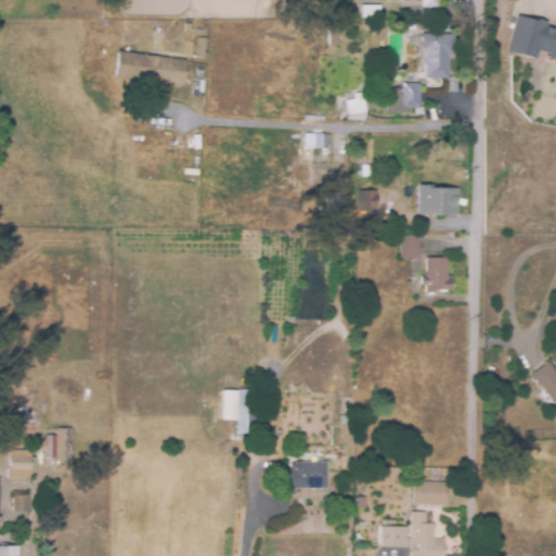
[(555,21),(517,12),(508,48),(537,56),(540,47),(551,49),(549,55),(555,56),(555,21)]
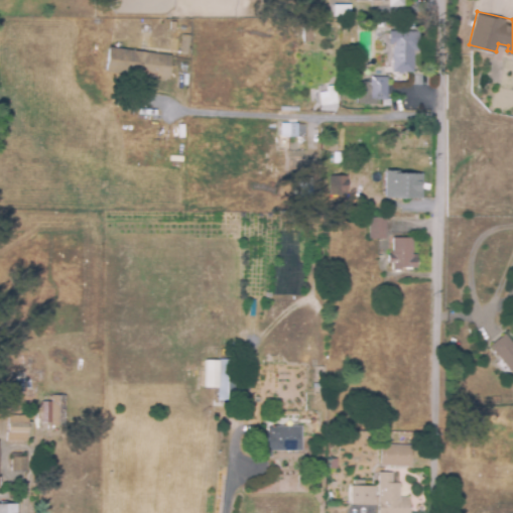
[(313,40),(304,40),(304,23),(314,23),(313,40)]
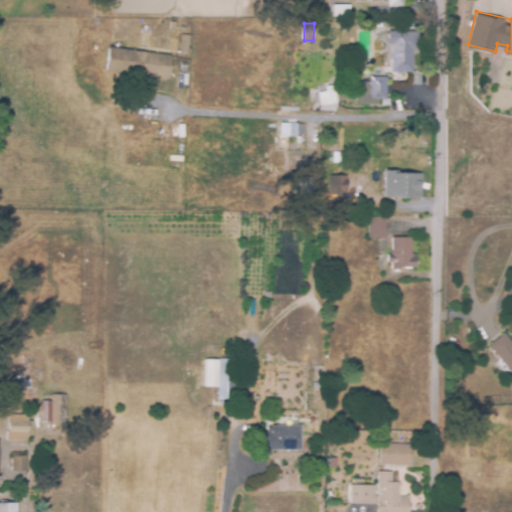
[(340,37),(330,36),(331,23),(341,24),(340,37)]
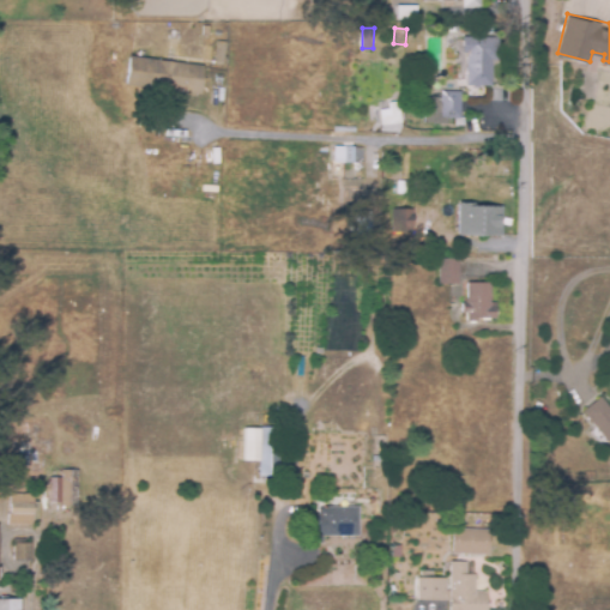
[(491,82),(459,80),(460,56),(469,56),(469,36),(500,37),(499,58),(493,58),(491,82)]
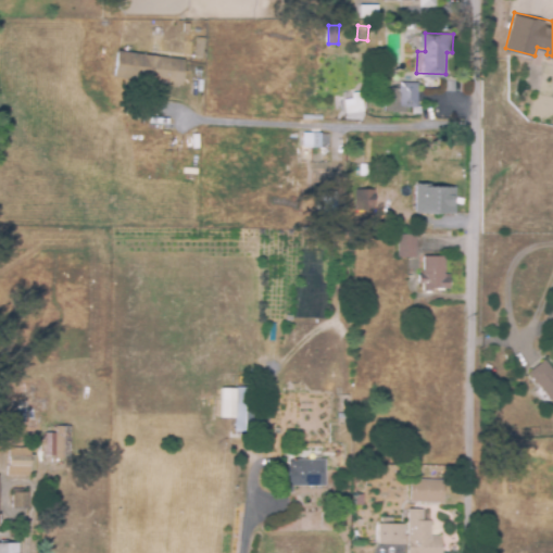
[(203,58),(195,57),(198,35),(205,36),(203,58)]
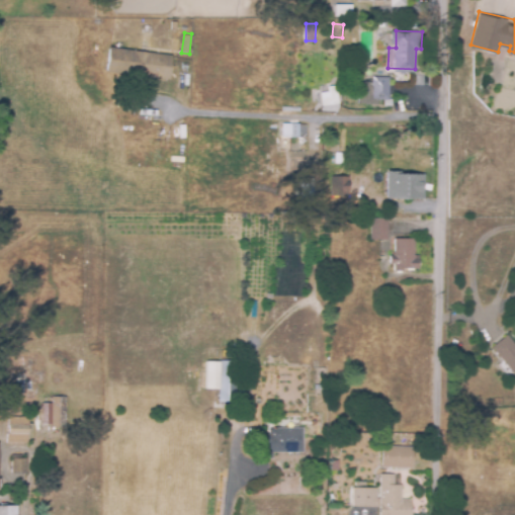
[(148,81),(131,79),(131,73),(108,70),(110,45),(172,53),(169,77),(149,74),(148,81)]
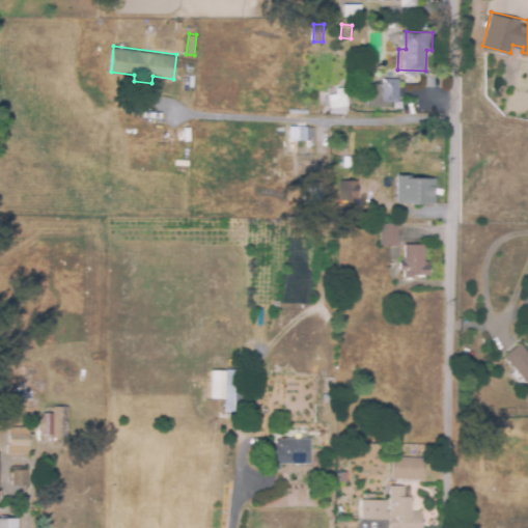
[(389,105),(367,104),(368,82),(383,83),(383,77),(399,77),(399,102),(390,101),(389,105)]
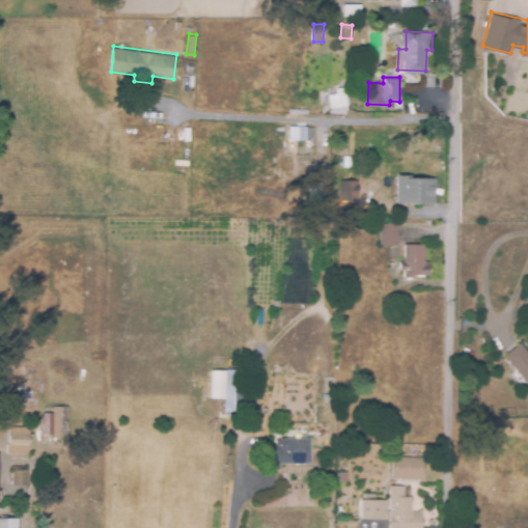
[(349,104),(346,88),(330,89),(332,106),(349,104)]
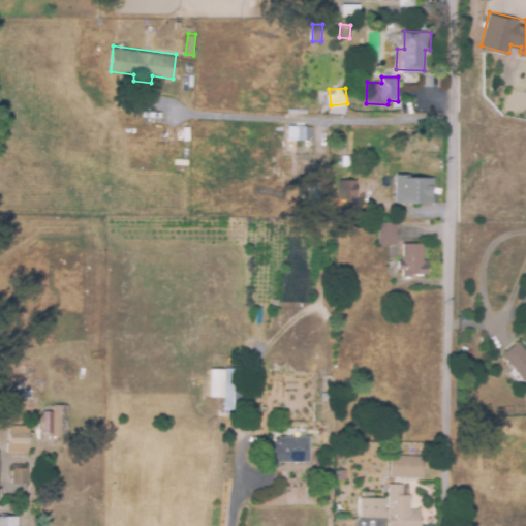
[(421,199),(409,199),(409,198),(398,198),(398,171),(411,171),(411,174),(437,174),(437,198),(421,197),(421,199)]
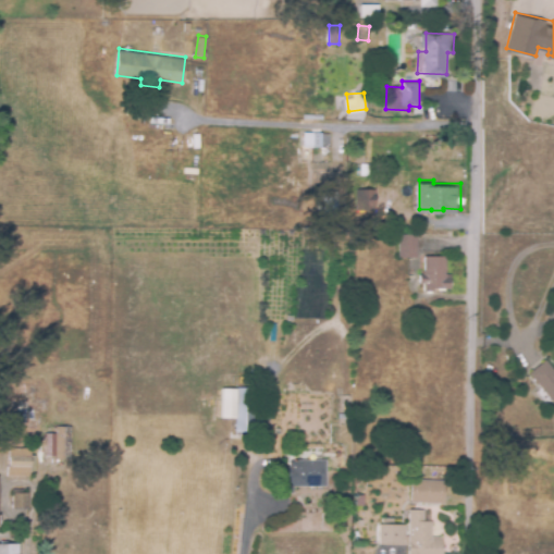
[(358,217),(357,187),(377,187),(378,216),(358,217)]
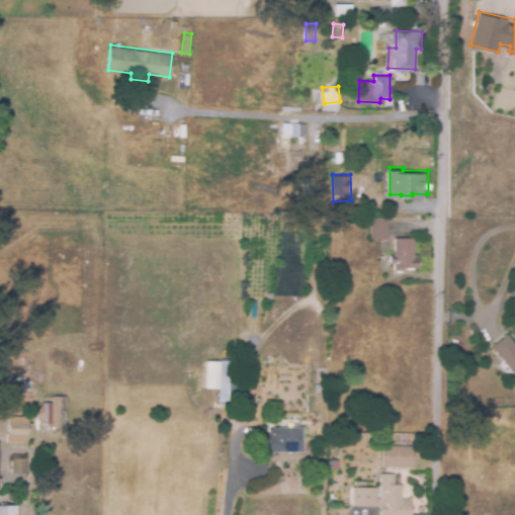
[(388,238),(370,238),(371,216),(388,216),(388,238)]
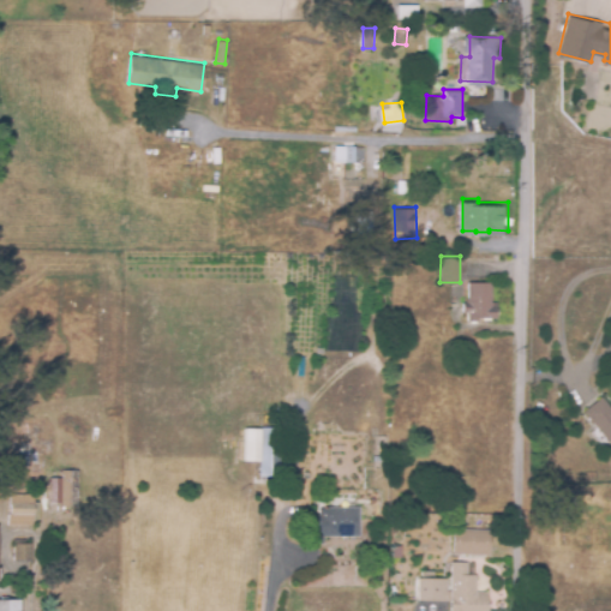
[(479,321),(468,321),(463,309),(463,298),(467,298),(469,280),(493,281),(491,301),(499,303),(498,318),(479,316),(479,321)]
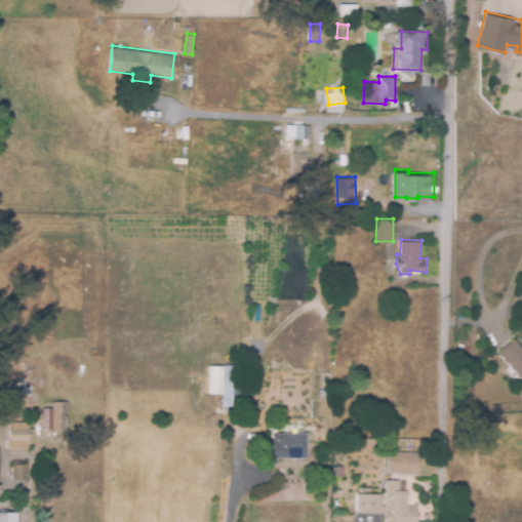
[(521,385),(521,377),(499,350),(515,337),(521,345),(521,385)]
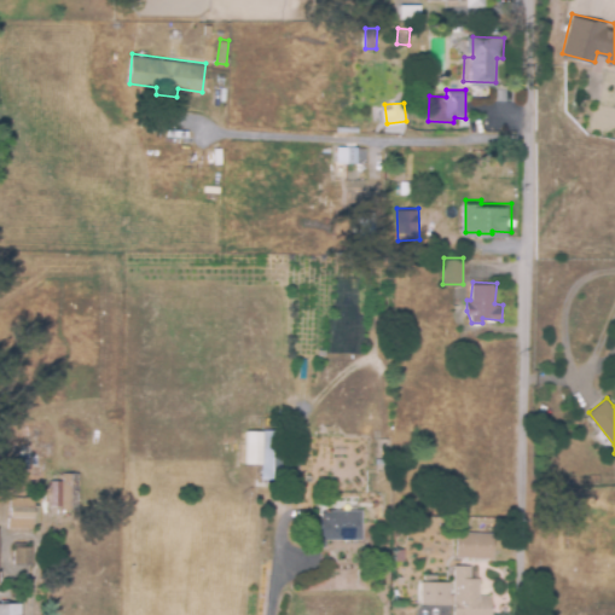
[(40,465),(19,464),(22,425),(41,427),(40,465)]
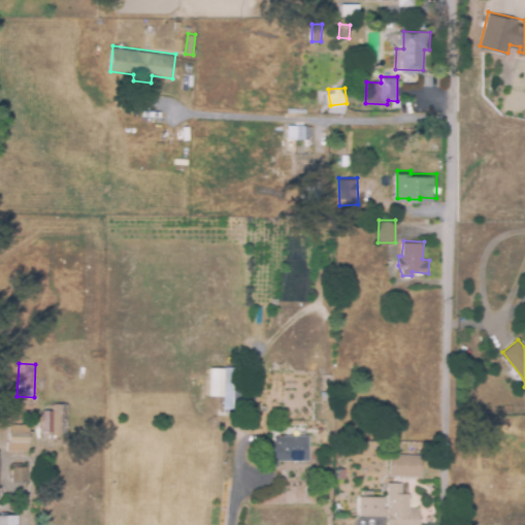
[(244,416),(220,414),(221,406),(224,407),(225,400),(215,399),(218,365),(253,368),(250,401),(245,401),(244,416)]
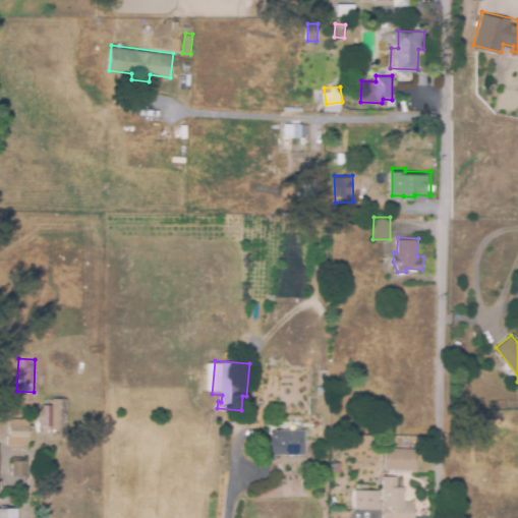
[(54,427),(53,396),(68,396),(69,427),(54,427)]
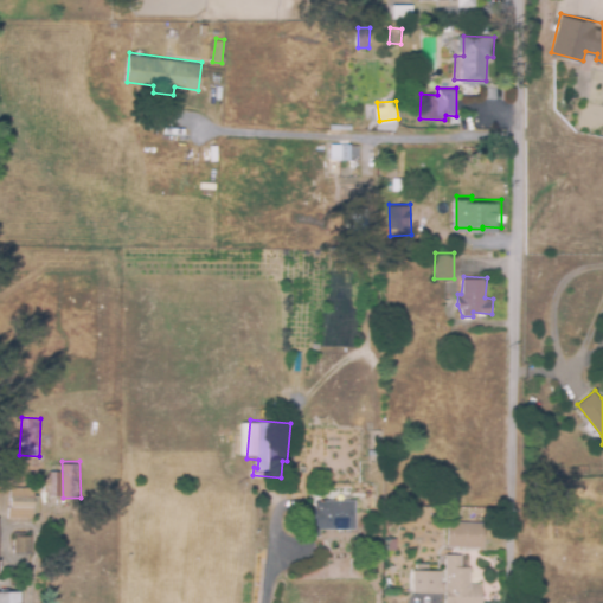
[(302,536),(302,505),(312,505),(310,482),(326,482),(326,498),(354,498),(355,527),(319,528),(320,536),(302,536)]
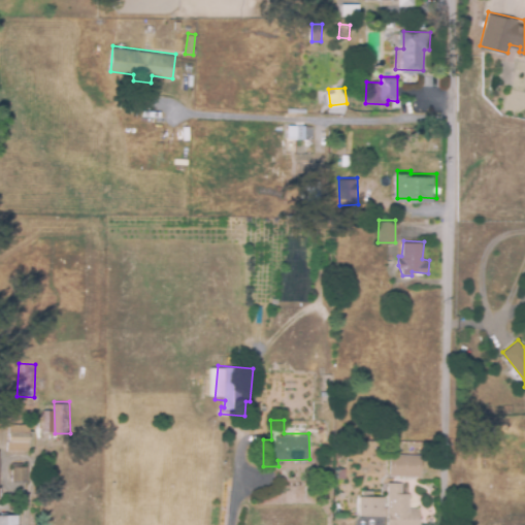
[(35,450),(8,450),(8,423),(31,423),(31,429),(36,429),(35,450)]
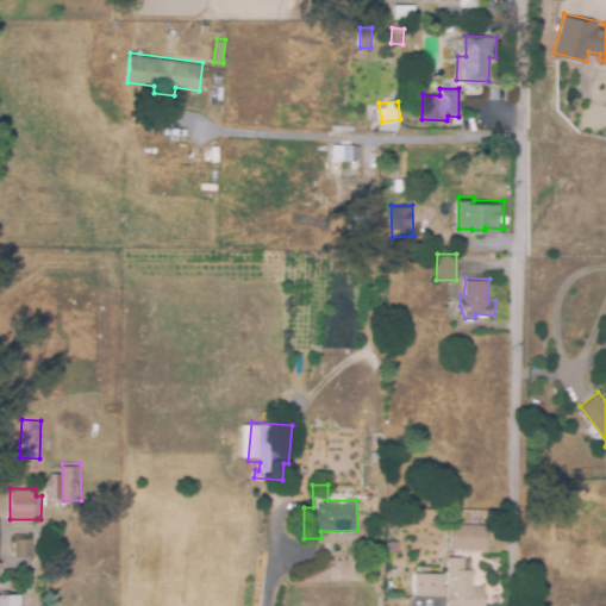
[(486,550),(450,548),(451,522),(487,525),(486,550)]
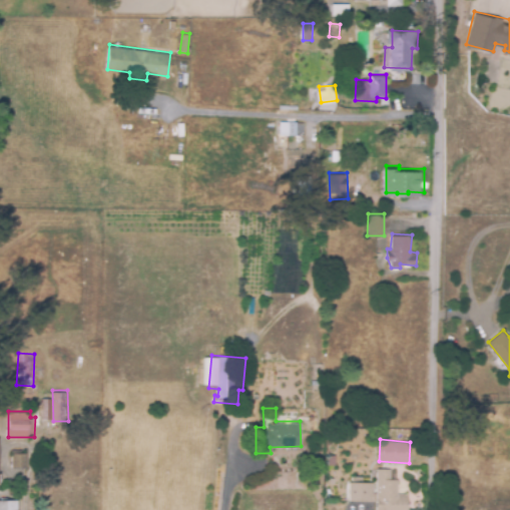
[(26,467),(11,466),(13,446),(23,446),(22,451),(27,451),(26,467)]
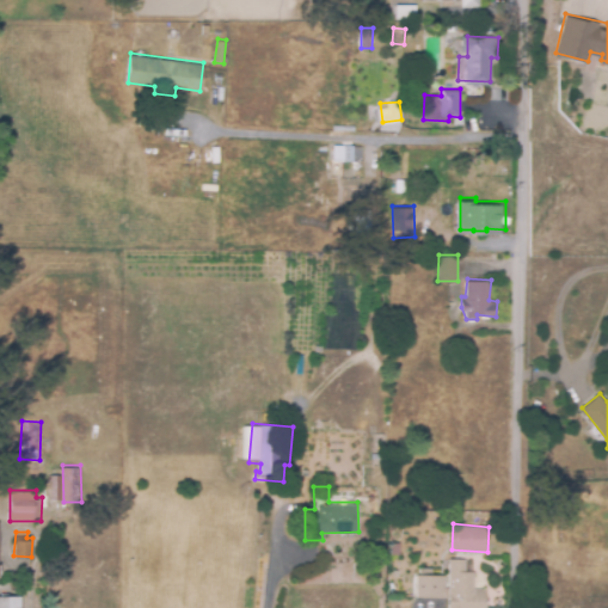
[(393,572),(393,551),(404,552),(404,567),(393,572)]
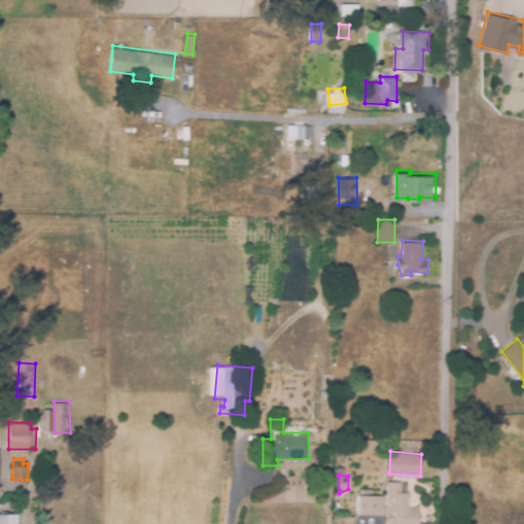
[(419,523),(387,523),(387,481),(407,481),(407,491),(410,491),(410,505),(420,505),(419,523)]
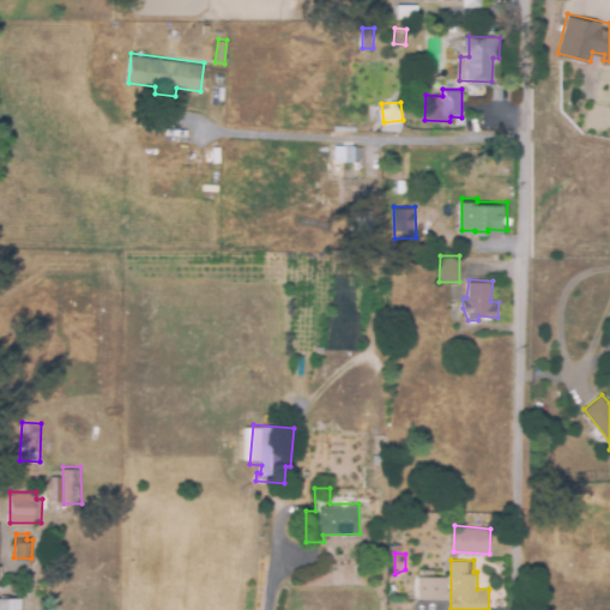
[(435,599),(420,599),(422,568),(436,569),(435,599)]
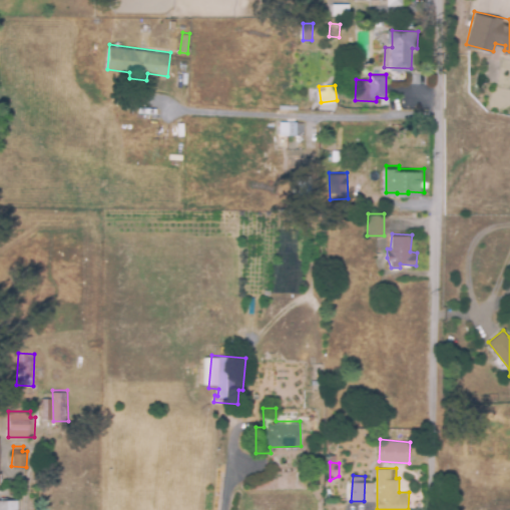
[(0,509),(0,499),(17,499),(17,509),(0,509)]
